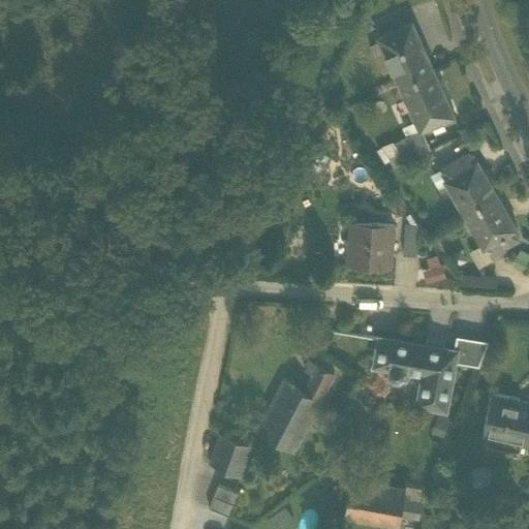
[(377,35),(399,83),(433,67),(411,20),(377,35)]
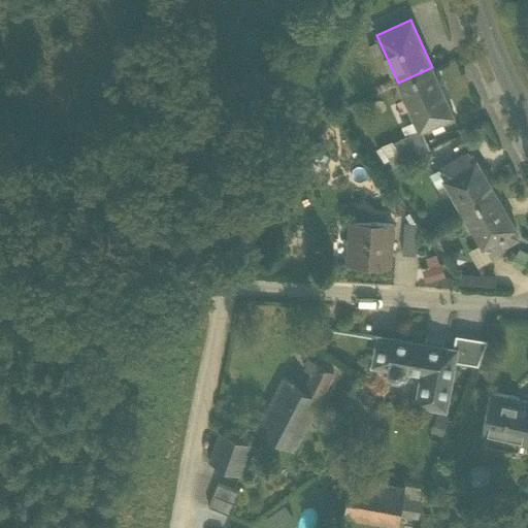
[(454,116),(432,67),(398,83),(419,130),(419,131),(422,130),(454,116)]
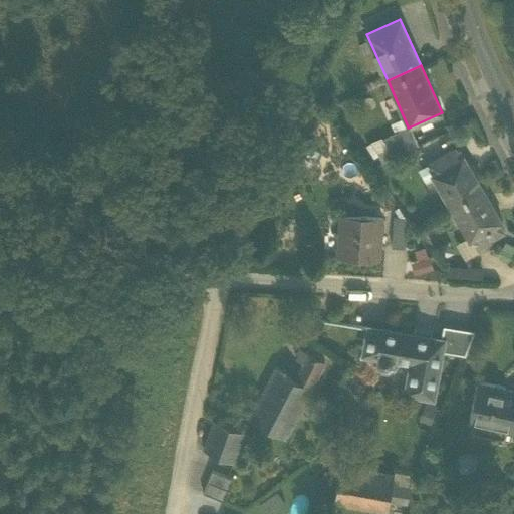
[(391,135),(399,155),(418,145),(411,126),(408,127),(408,126),(391,135)]
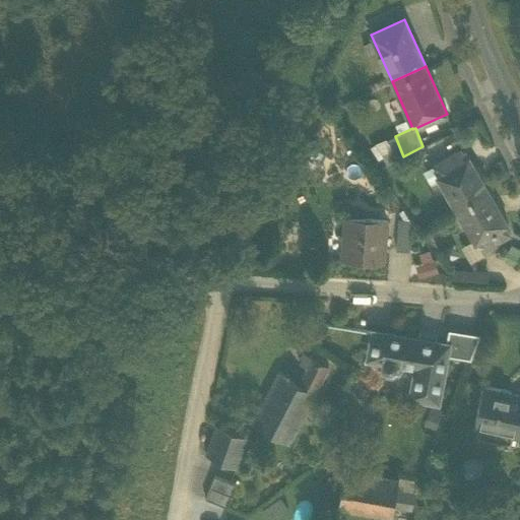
[(436,175),(456,208),(489,190),(468,156),(466,157),(460,148),(434,165),(439,174),(436,175)]
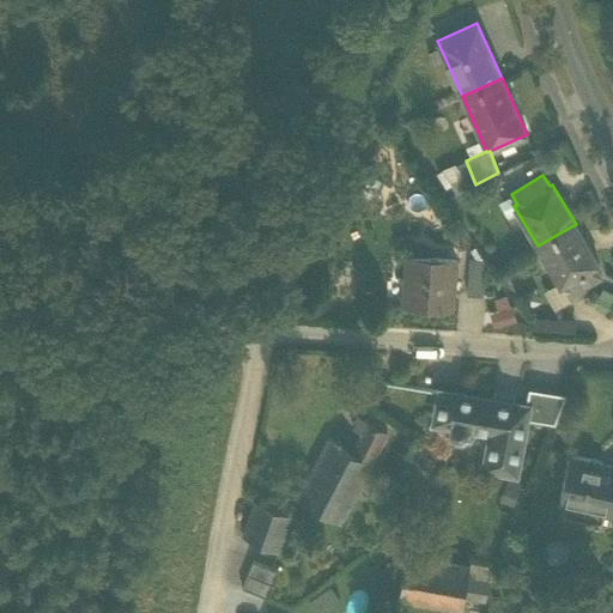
[(599,263),(576,224),(538,246),(558,281),(560,285),(563,284),(569,295),(601,275),(595,266),(599,263)]
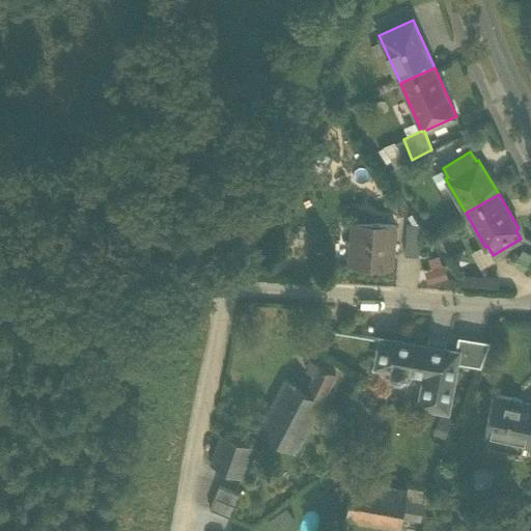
[(350,262),(392,266),(395,224),(352,221),(350,262)]
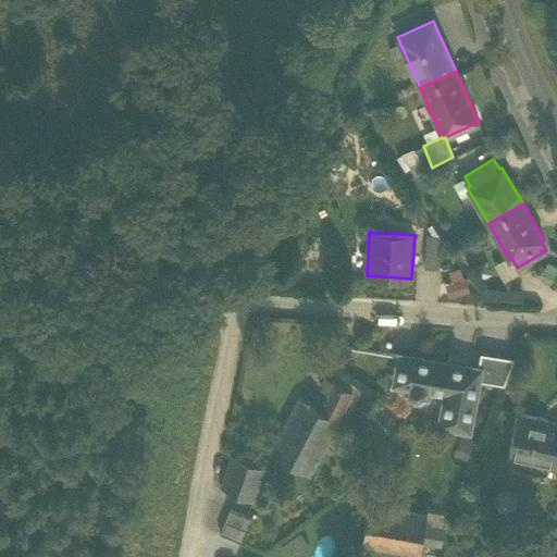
[(424,267),(438,268),(441,237),(426,236),(424,267)]
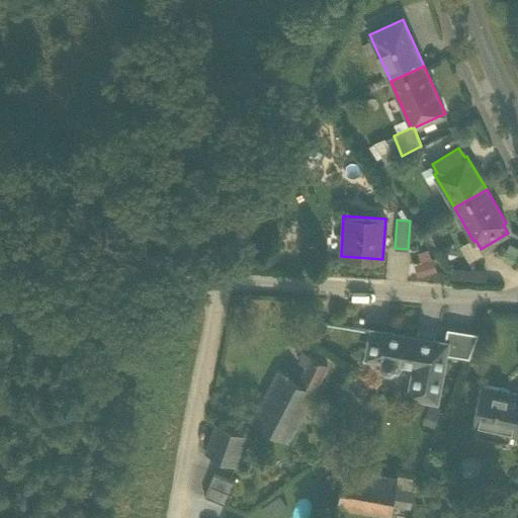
[(481,249),(476,240),(473,241),(471,238),(458,246),(468,262),(483,253),(481,249)]
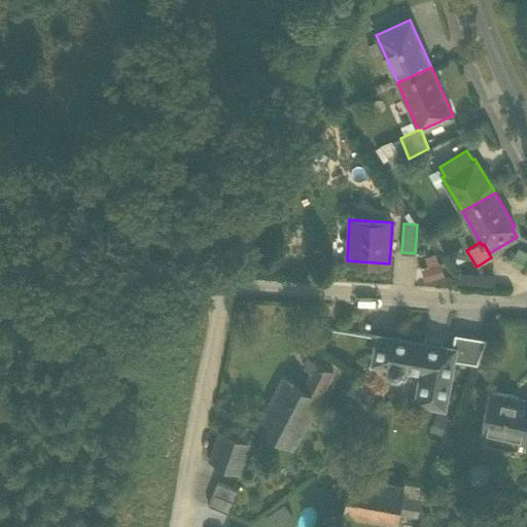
[(510,264),(521,270),(526,256),(526,252),(518,248),(510,264)]
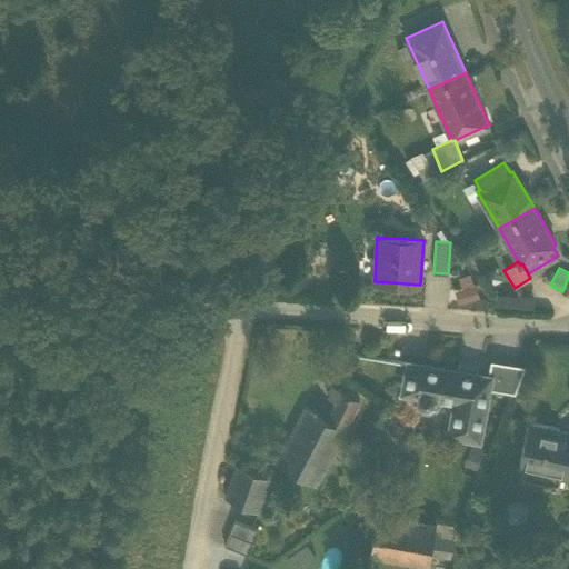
[(458,277),(461,289),(473,285),(470,273),(458,277)]
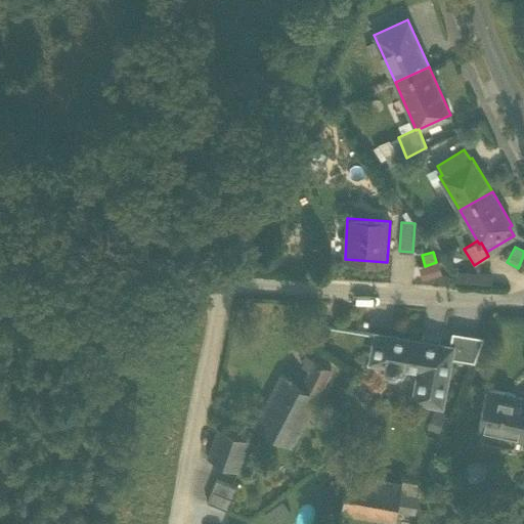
[(419,268),(423,279),(442,273),(438,262),(436,262),(425,266),(419,268)]
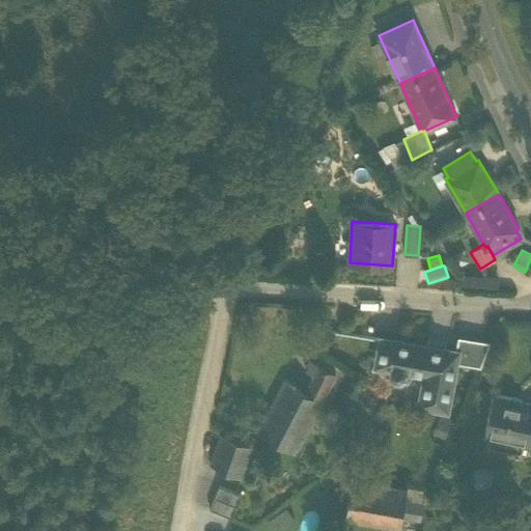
[(499,276),(463,275),(462,286),(498,287),(499,276)]
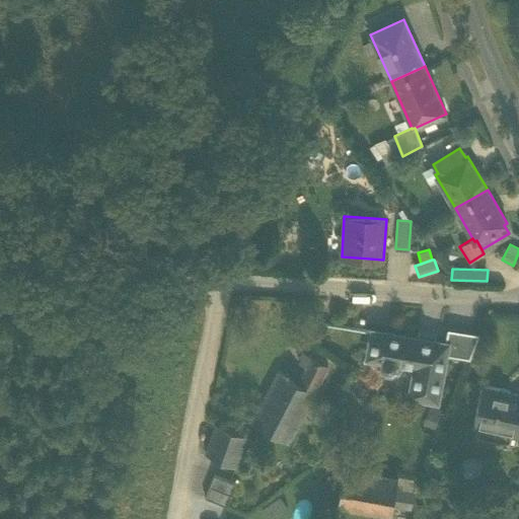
[(443,354),(469,358),(478,334),(448,328),(445,345),(443,354)]
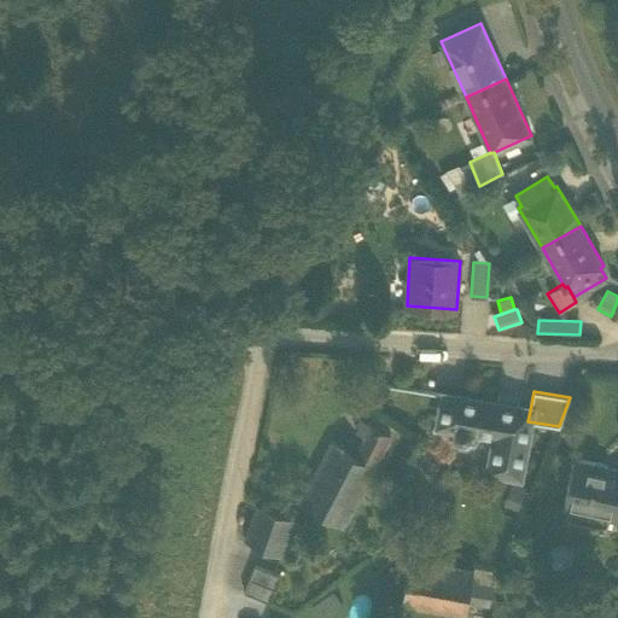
[(490,468),(518,473),(528,421),(530,410),(445,395),(441,423),(455,425),(454,431),(459,438),(466,439),(472,435),(473,429),(497,432),(490,468)]
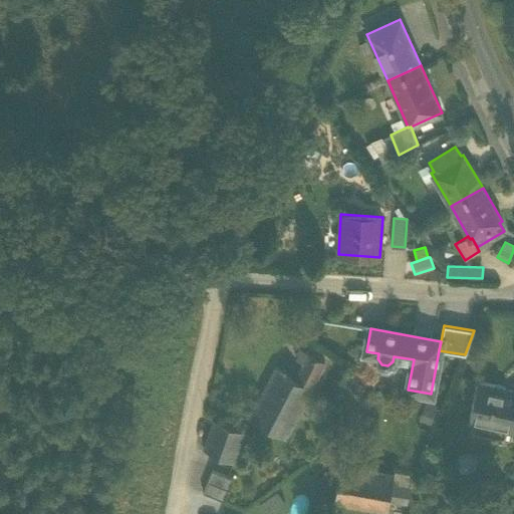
[(250,417),(285,438),(324,361),(308,353),(295,378),(286,373),(276,367),(250,417)]
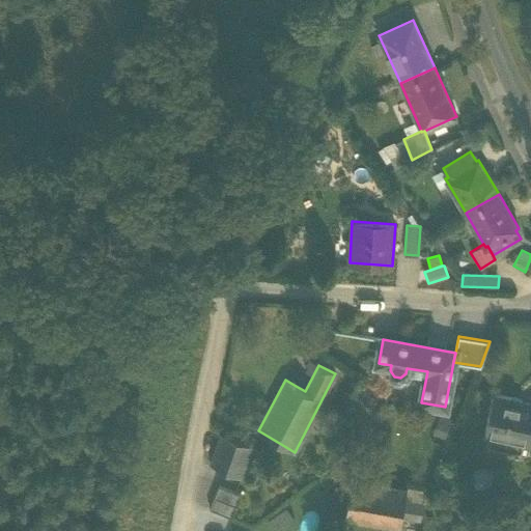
[(483,436),(530,446),(530,401),(493,393),(483,436)]
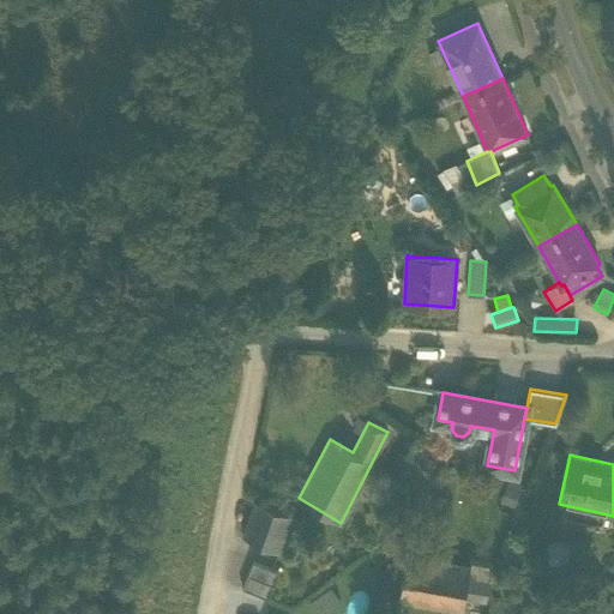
[(500,501),(515,507),(524,485),(509,479),(500,501)]
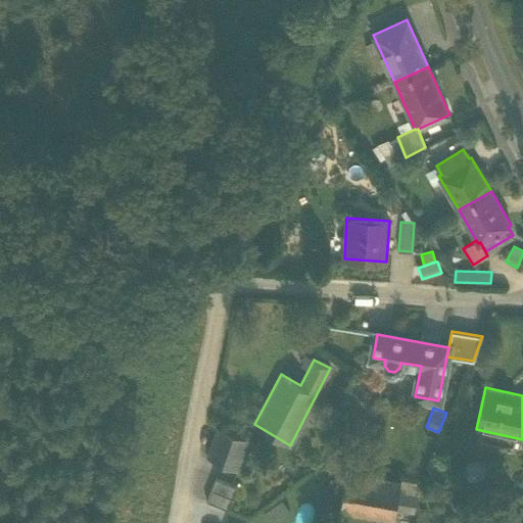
[(237,469),(238,468),(242,456),(249,437),(218,425),(207,456),(237,469)]
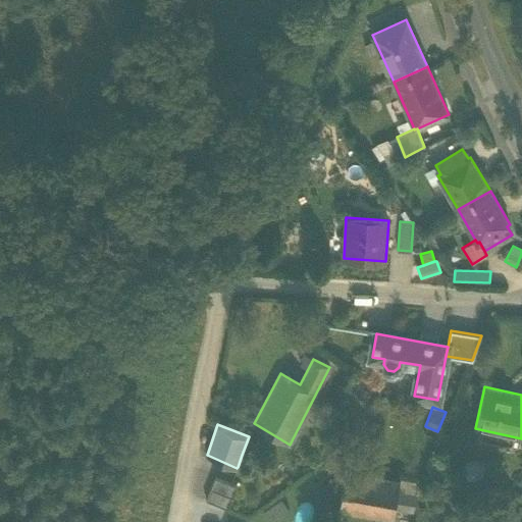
[(250,458),(242,455),(238,467),(245,470),(250,458)]
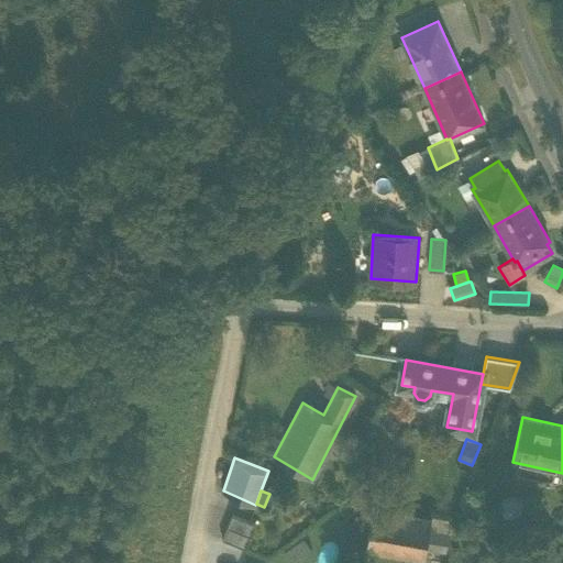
[(366,548),(424,560),(432,516),(374,504),(366,548)]
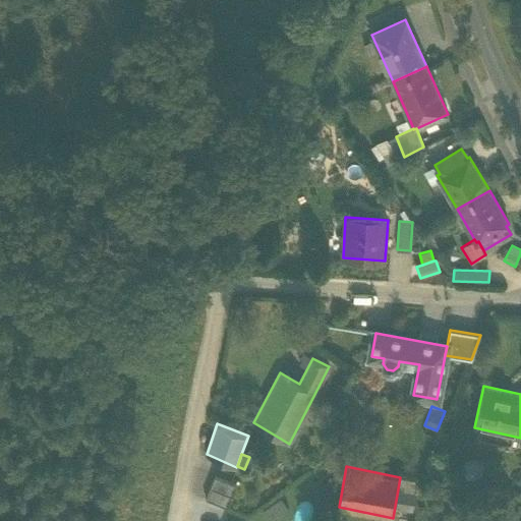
[(228,508),(237,485),(215,476),(206,499),(228,508)]
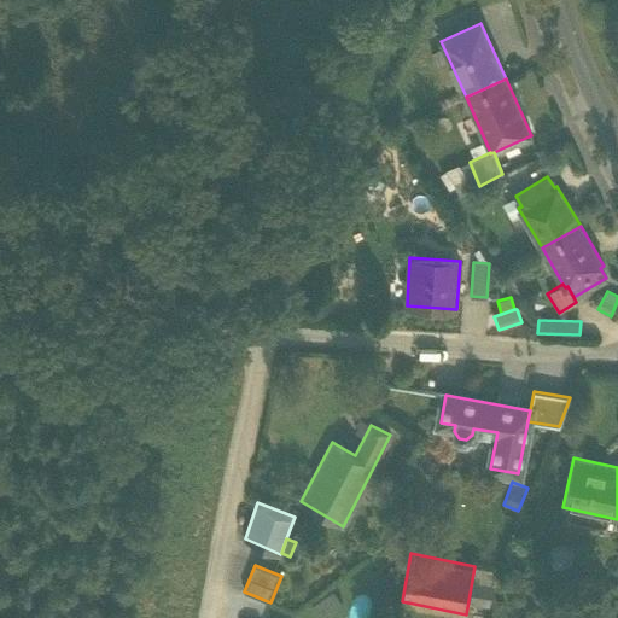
[(472,582),(470,601),(488,604),(491,586),(472,582)]
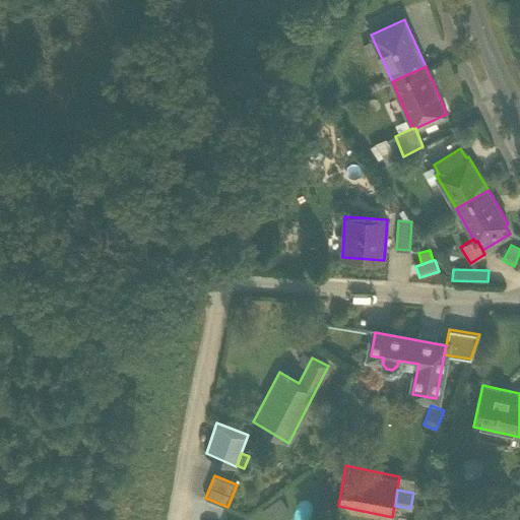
[(262,510),(268,519),(269,519),(287,507),(280,497),(262,510)]
